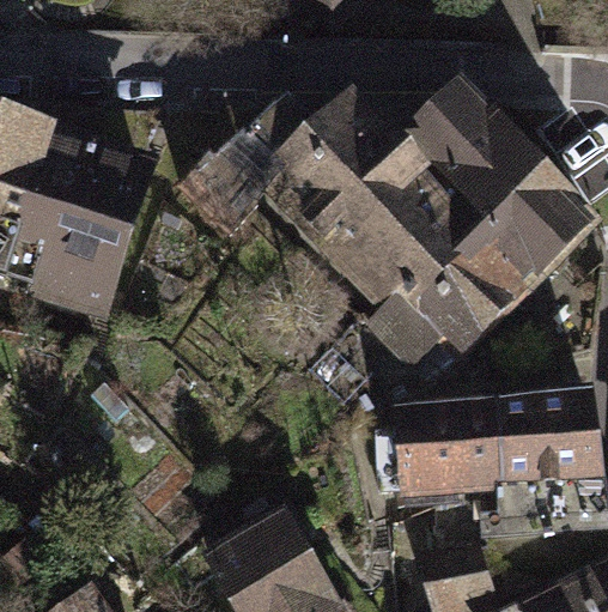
[(292,0),(328,30),(354,0),(292,0)]
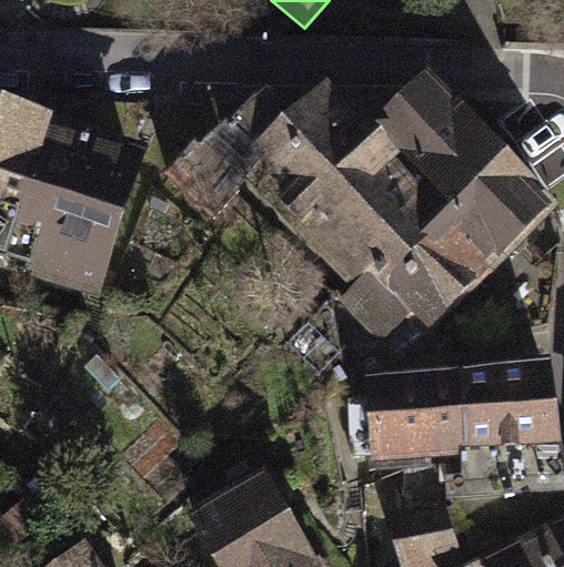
[(193,137),(161,173),(211,219),(247,180),(349,286),(339,296),(333,291),(284,340),(320,377),(365,326),(393,357),(420,331),(426,337),(560,202),(427,66),(375,117),(364,107),(359,112),(326,77),(289,107),(265,79),(198,140),(193,137)]
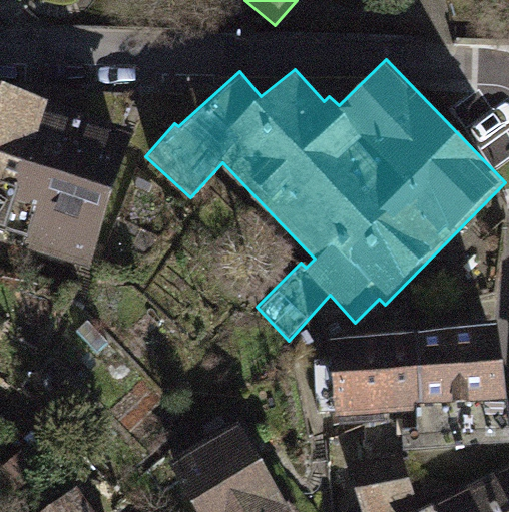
[(0,227),(22,235),(19,244),(88,268),(133,129),(0,85),(0,227)]
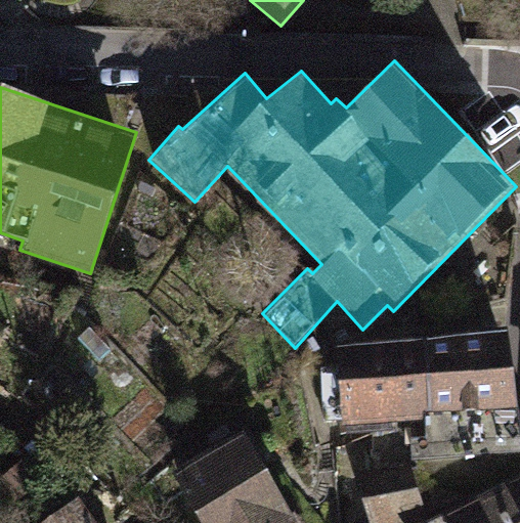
[(519,415),(509,328),(336,342),(342,426),(370,424),(372,470),(409,466),(426,515),(519,469),(519,466),(519,415)]
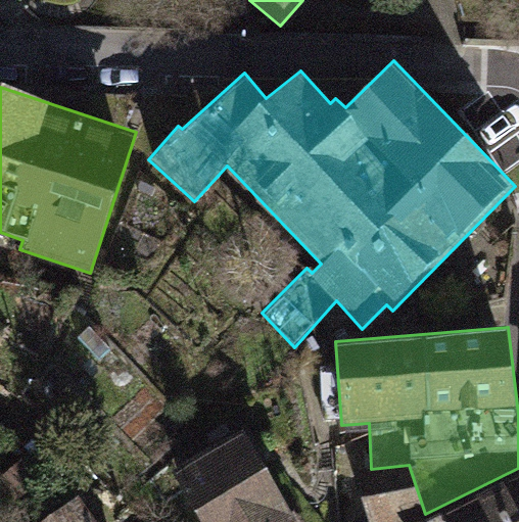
[(294,521),(241,428),(168,470),(197,521),(294,521)]
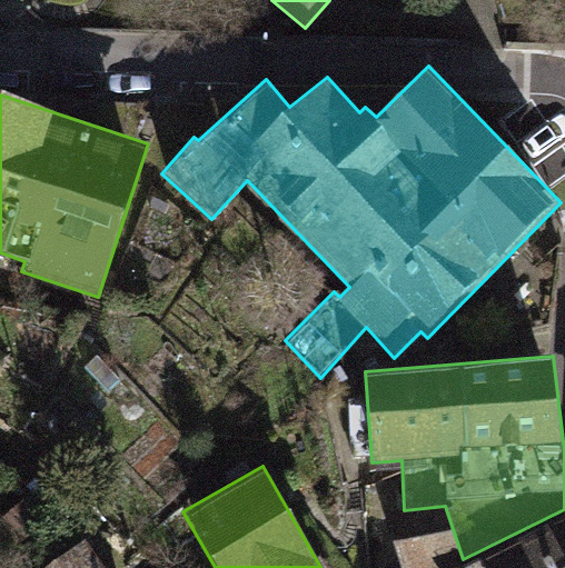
[(404,510),(384,512),(399,567),(450,567),(465,564),(463,559),(445,506),(404,510)]
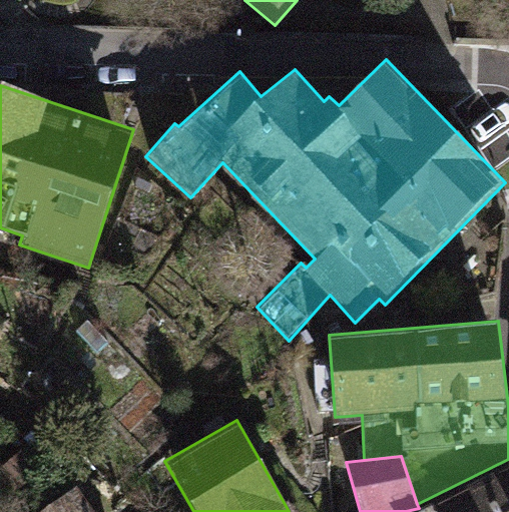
[(508,511),(508,463),(413,511),(508,511)]
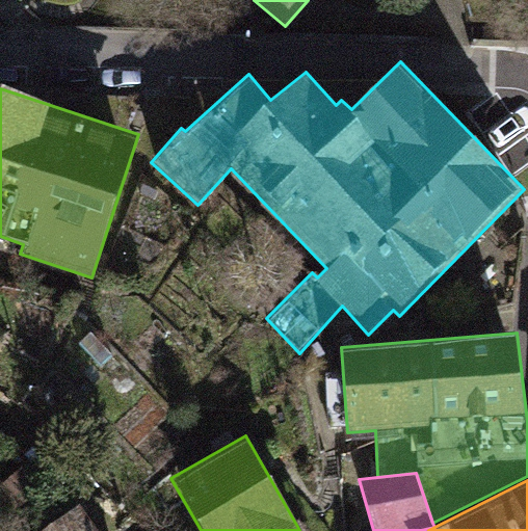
[(95,530),(77,505),(40,530),(95,530)]
